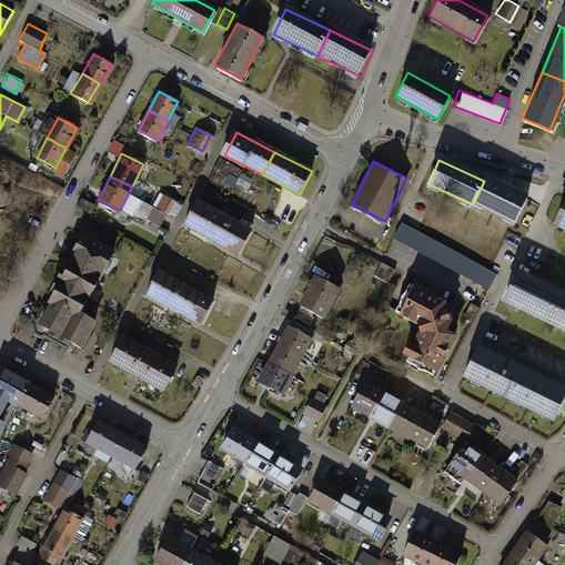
[(473,204),(518,224),(528,201),(484,181),(473,204)]
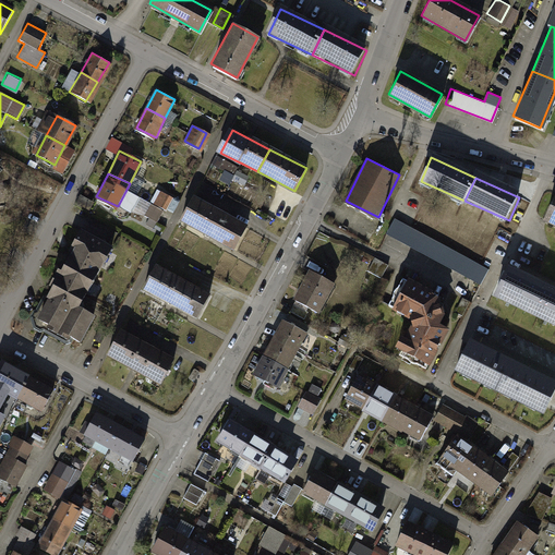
[(250,226),(196,196),(184,217),(238,246),(250,226)]
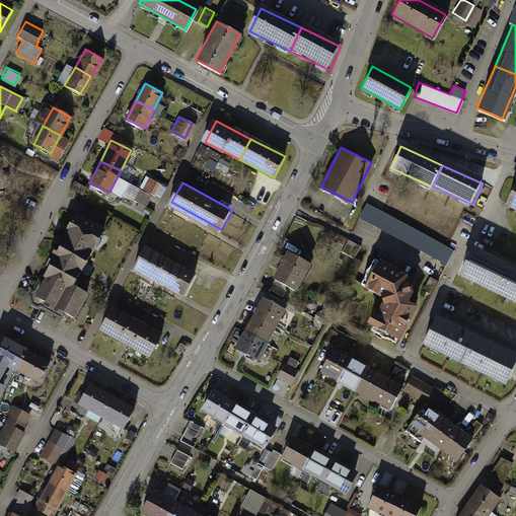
[(515,186),(507,204),(515,208),(515,186)]
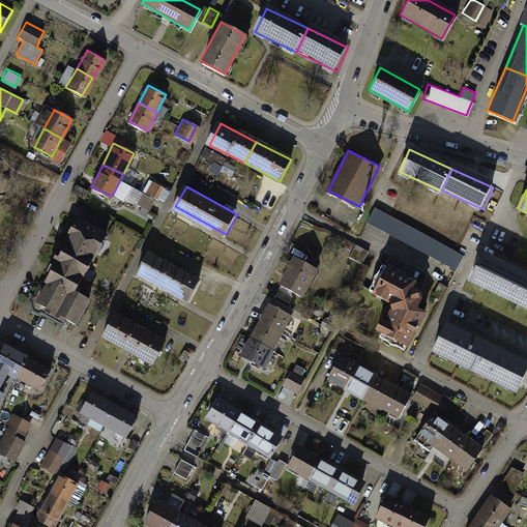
[(462,254),(374,207),(367,222),(454,268),(462,254)]
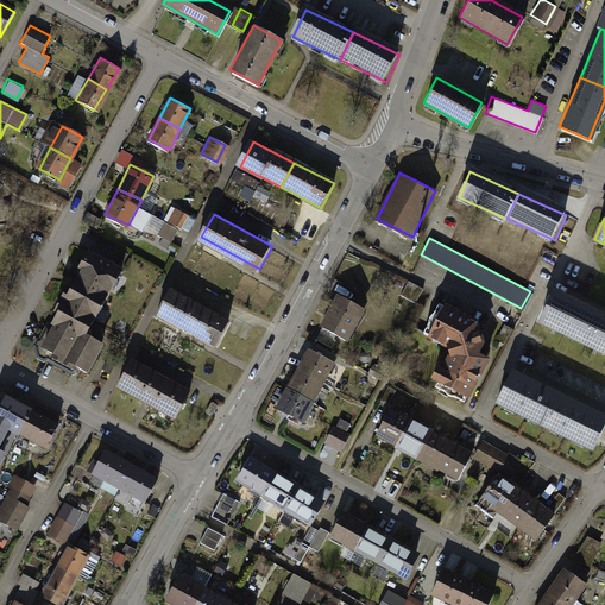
[(118,269),(86,252),(37,350),(82,373),(100,339),(86,332),(118,269)]
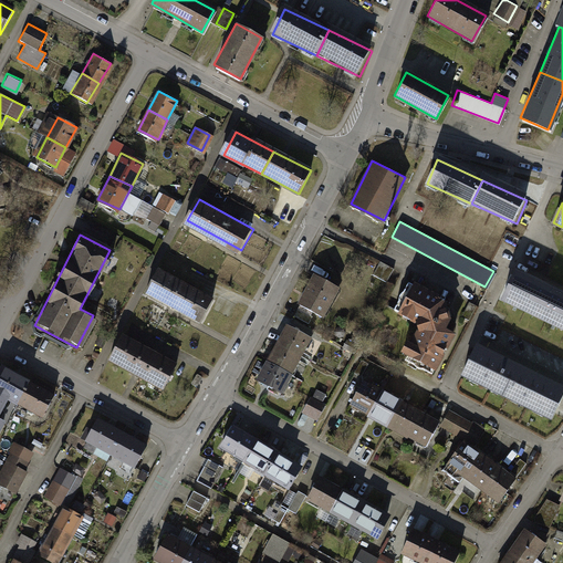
[(379,259),(373,270),(385,277),(392,267),(379,259)]
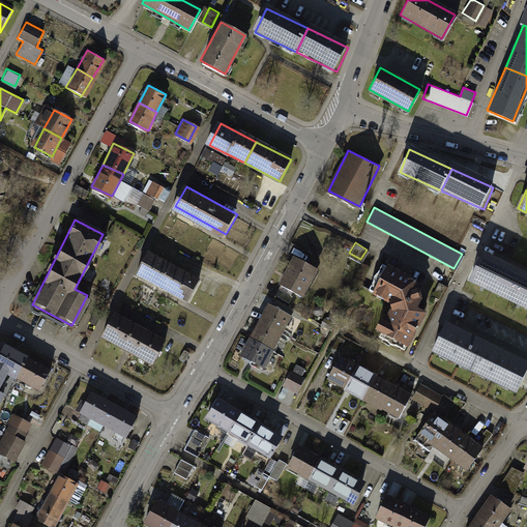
[(199,281),(147,253),(136,273),(187,301),(199,281)]
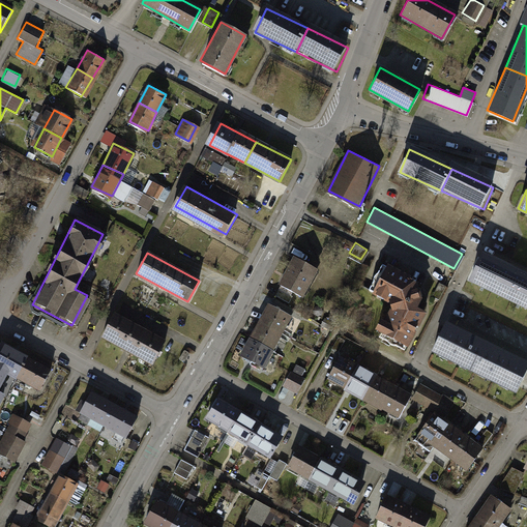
[(524,273),(482,253),(470,276),(511,297),(524,273)]
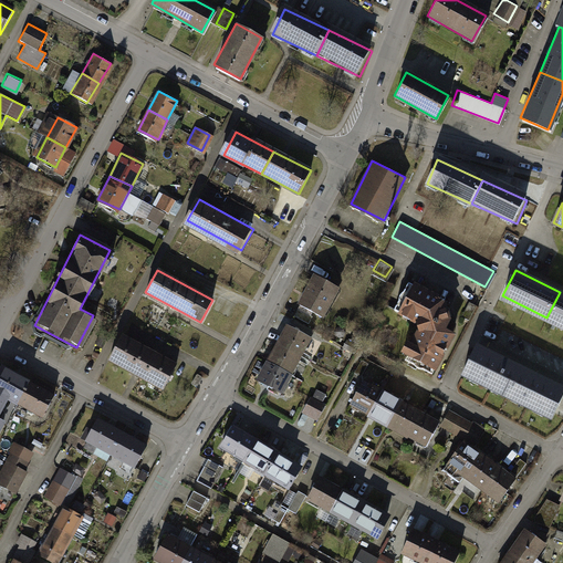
[(312,274),(296,303),(321,315),(336,287),(312,274)]
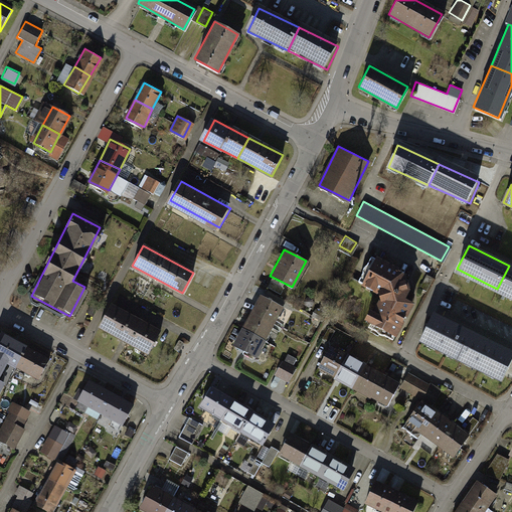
[(376,290),(380,300),(386,289),(401,298),(406,288),(402,275),(394,271),(395,269),(370,256),(357,280),(376,290)]
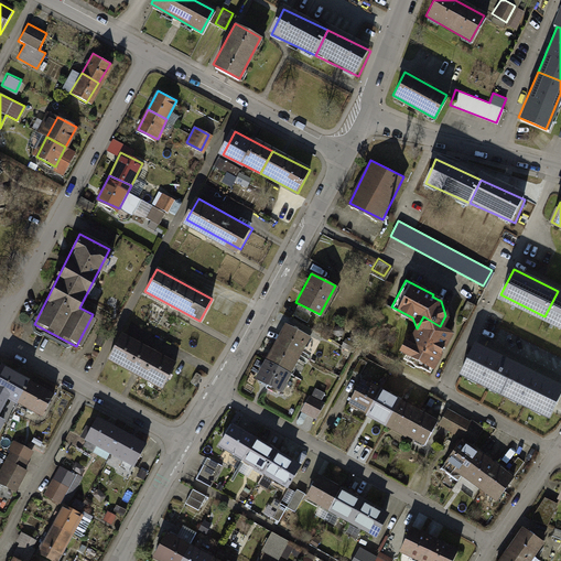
[(560,292),(558,291),(545,316),(560,324),(560,292)]
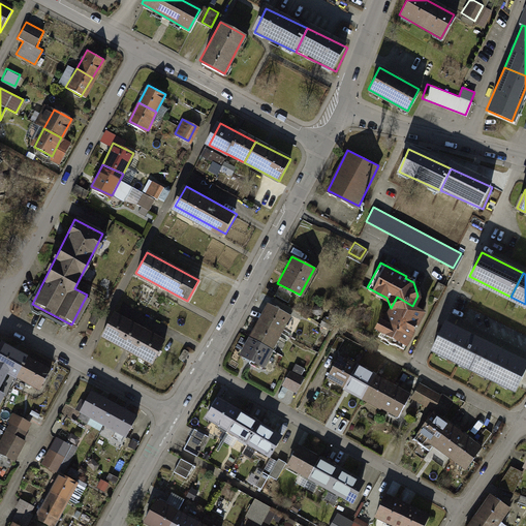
[(422,311),(412,306),(397,297),(391,308),(377,333),(402,346),(422,311)]
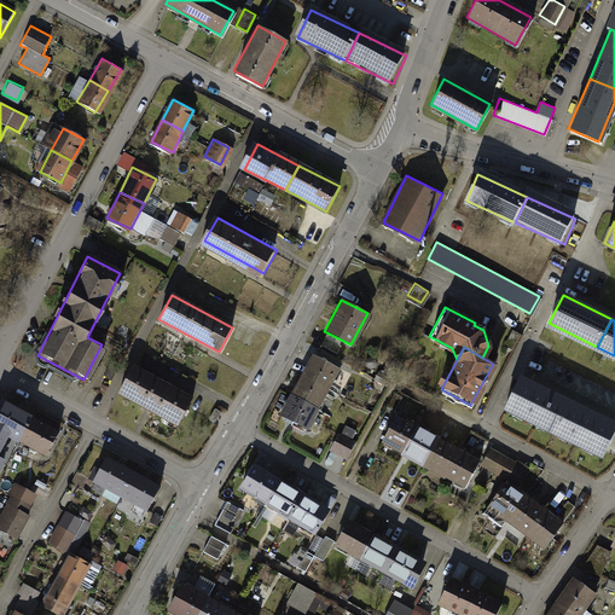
[(313,353),(301,373),(326,387),(337,366),(313,353)]
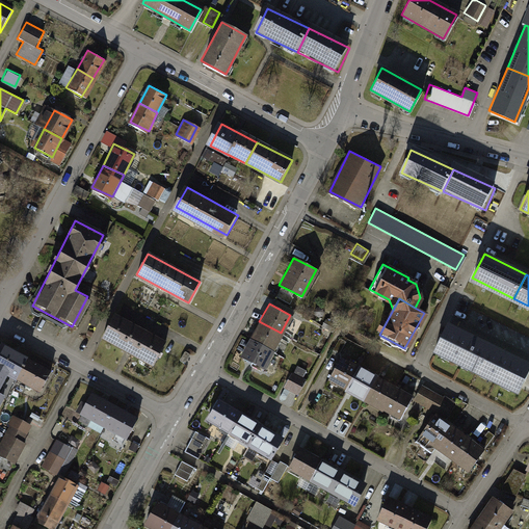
[(166,340),(115,314),(105,335),(156,361),(166,340)]
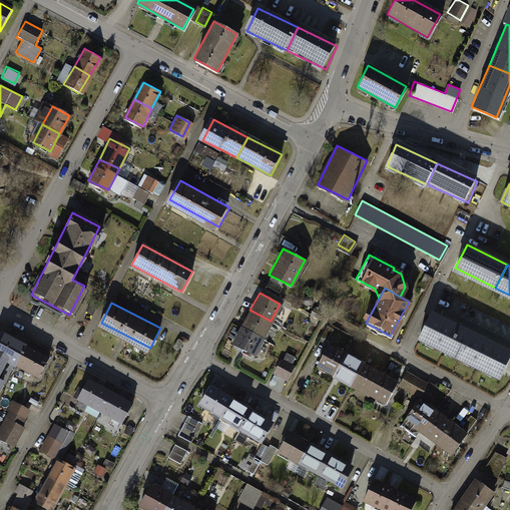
[(249,310),(240,327),(261,338),(271,321),(249,310)]
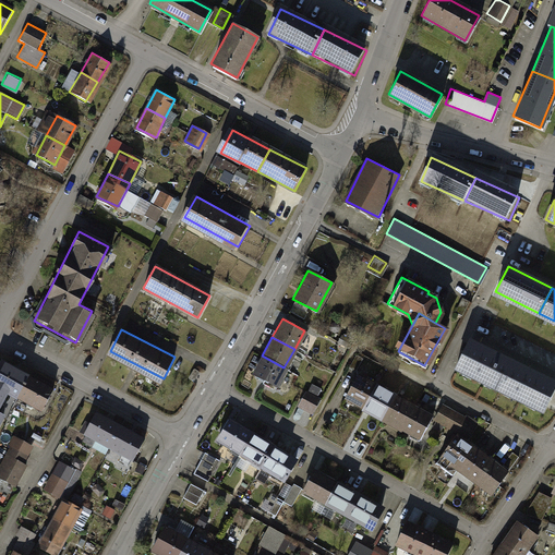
[(515,363),(469,341),(456,369),(502,390),(515,363)]
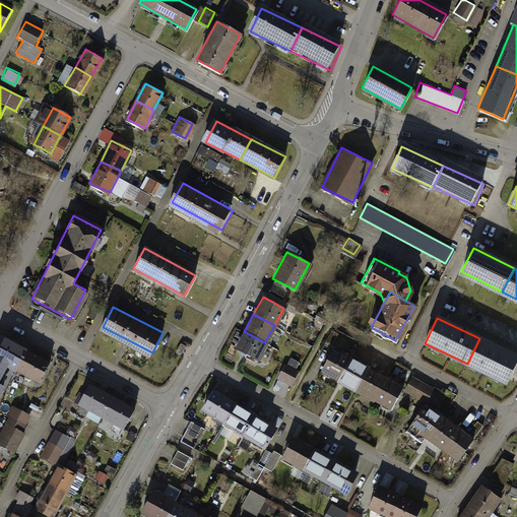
[(516,341),(480,328),(477,336),(514,350),(516,342),(516,341)]
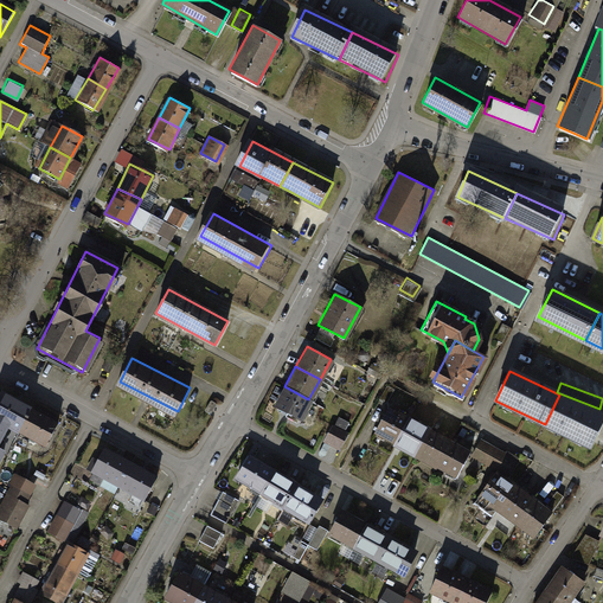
[(284,386),(275,405),(299,418),(308,399),(284,386)]
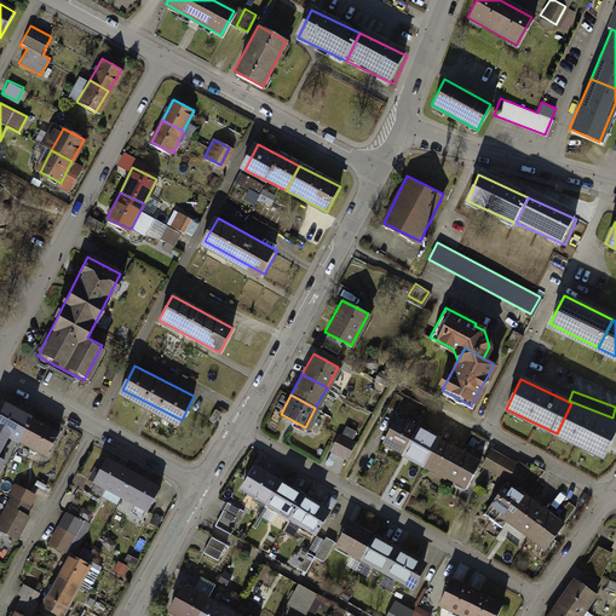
[(0,401),(0,429),(17,438),(29,416),(0,401)]
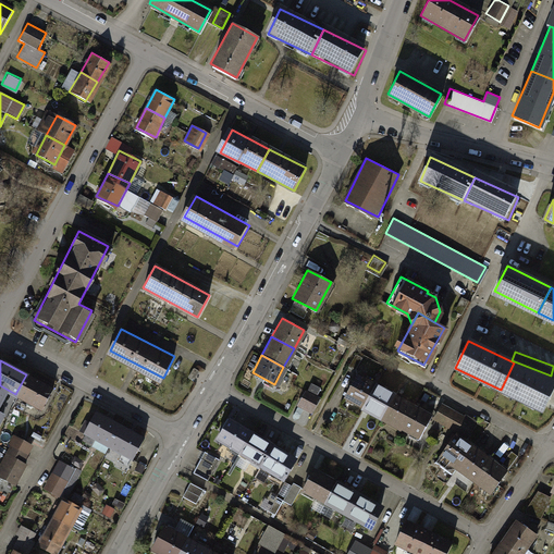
[(553,394),(553,381),(514,362),(501,390),(546,410),(553,394)]
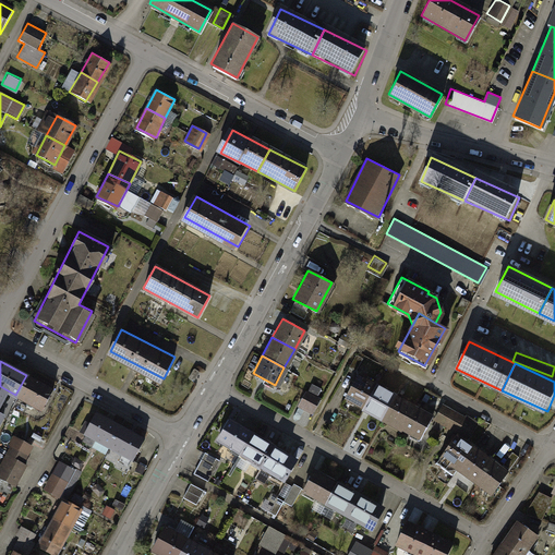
[(374,385),(356,374),(344,397),(362,408),(374,385)]
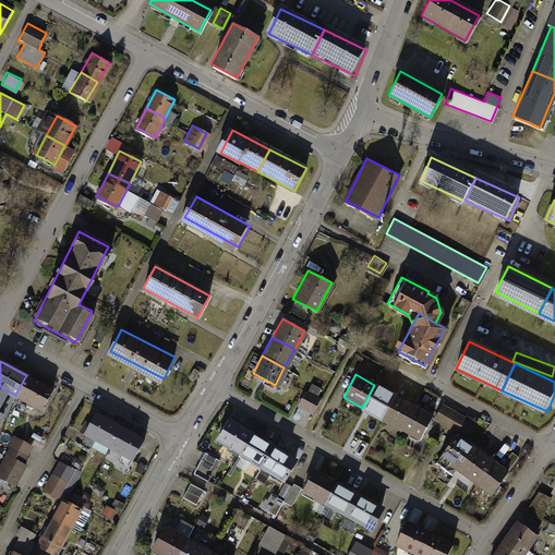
[(26,375),(15,395),(39,408),(50,388),(26,375)]
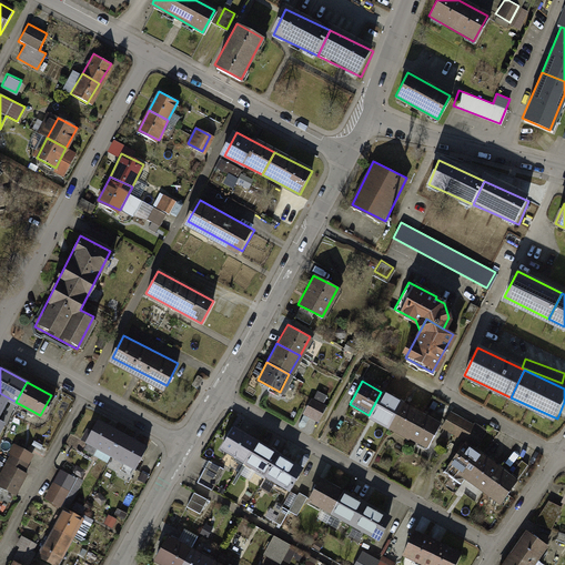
[(316,420),(329,395),(315,387),(303,412),(316,420)]
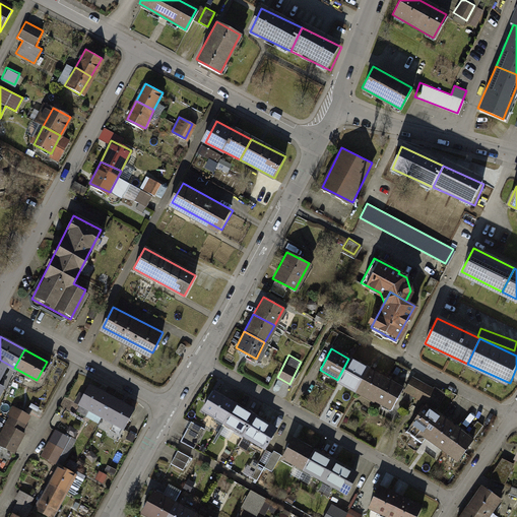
[(367,368),(348,359),(337,380),(354,389),(367,368)]
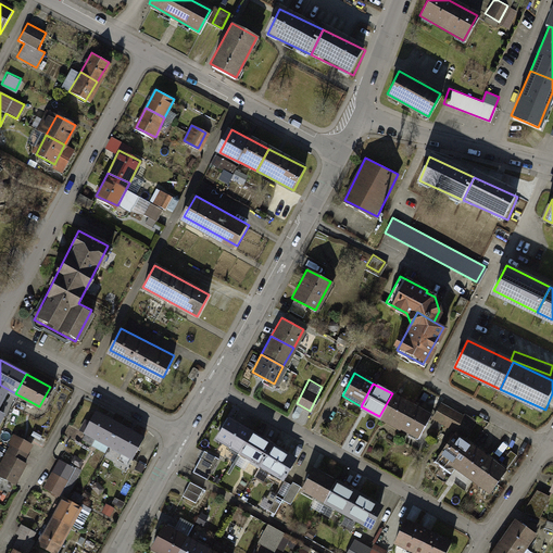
[(411,404),(392,393),(379,416),(399,427),(411,404)]
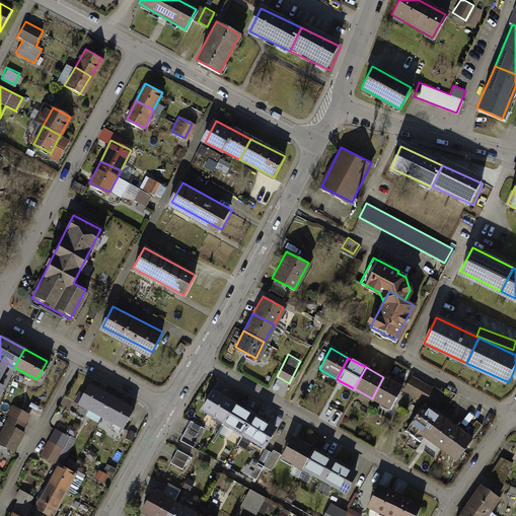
[(411,374),(403,385),(437,403),(443,391),(411,374)]
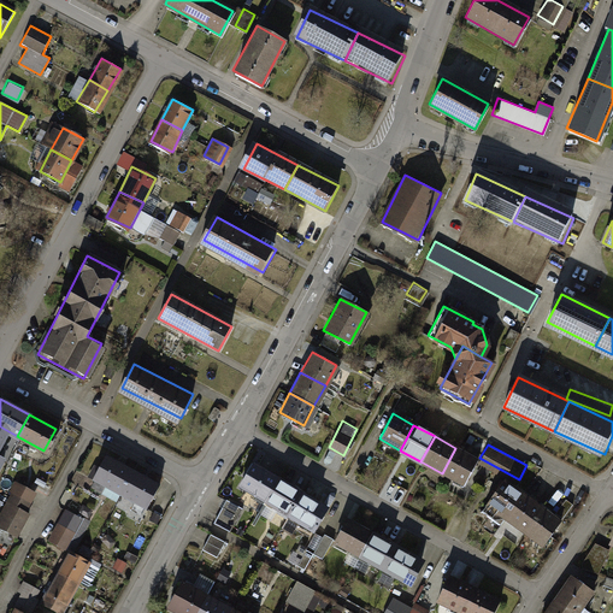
[(476,459),(455,448),(442,473),(463,484),(476,459)]
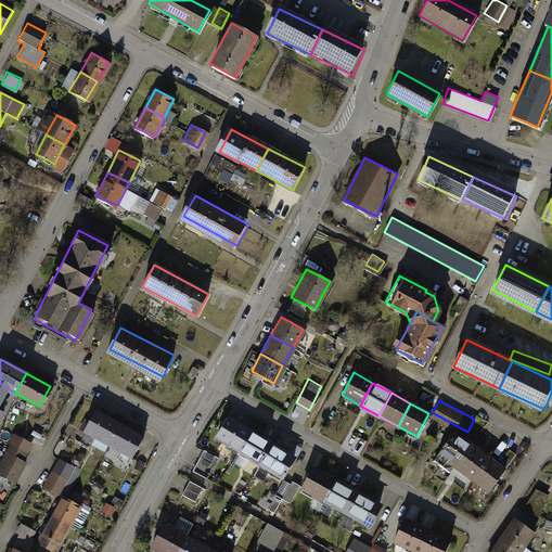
[(86,432),(111,444),(120,422),(97,410),(86,432)]
